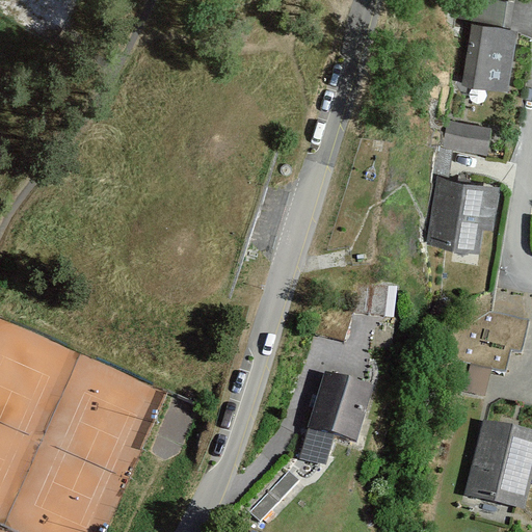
[(496,0),(475,0),(472,26),(508,31),(512,2),(496,0)]
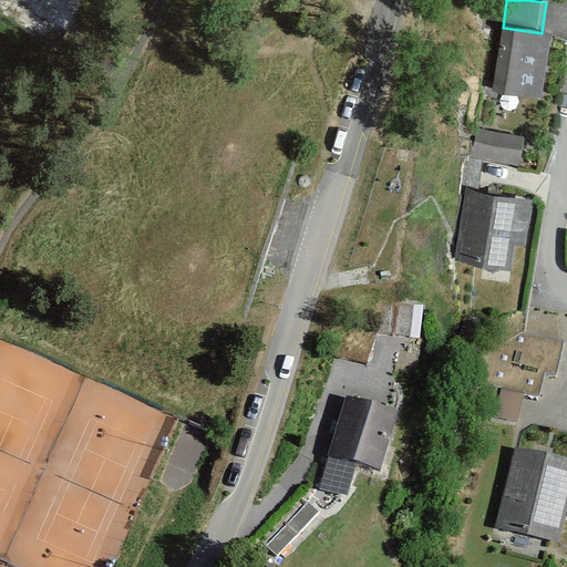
[(542,92),(549,34),(542,33),(503,28),(495,85),(542,92)]
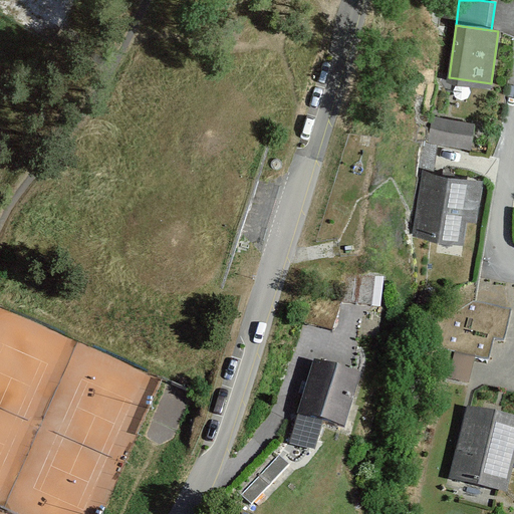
[(473,120),(432,116),(429,142),(470,147),(473,120)]
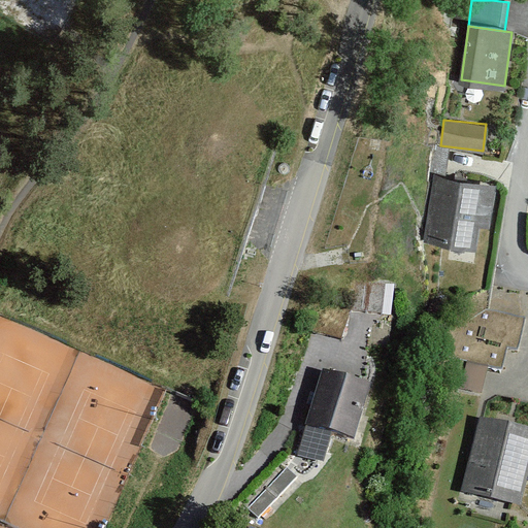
[(474,245),(484,183),(434,176),(426,239),(474,245)]
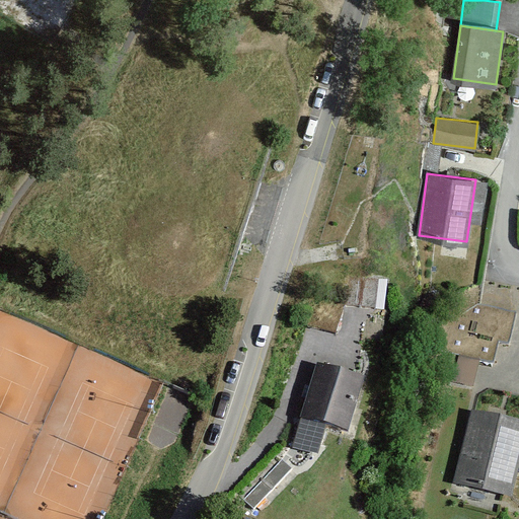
[(378,279),(348,278),(347,307),(377,308),(378,279)]
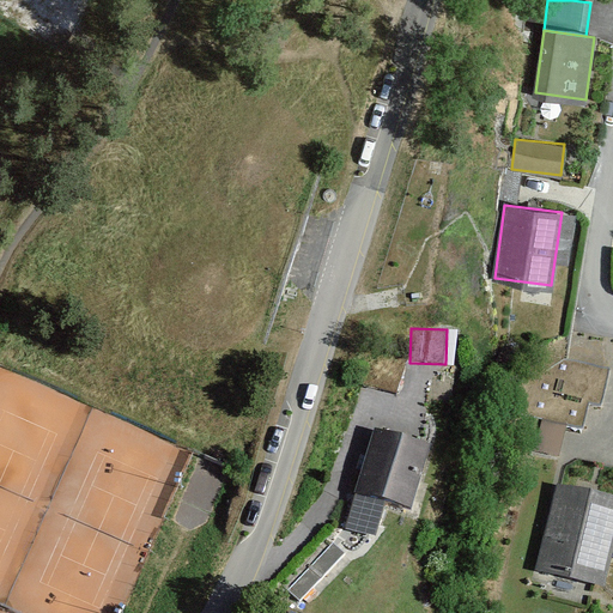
[(601,406),(610,371),(564,362),(530,380),(522,413),(582,428),(588,402),(601,406)]
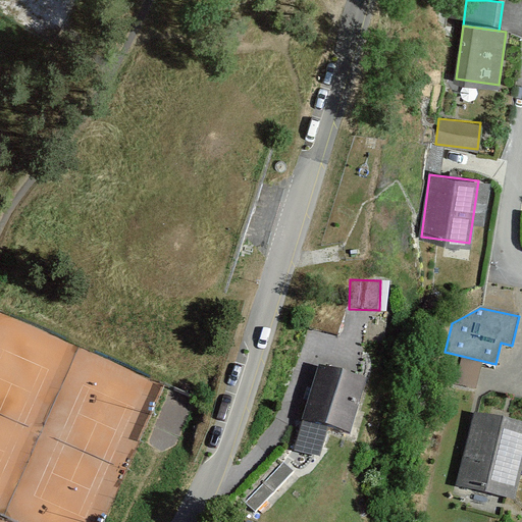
[(320,367),(303,419),(350,433),(366,382),(320,367)]
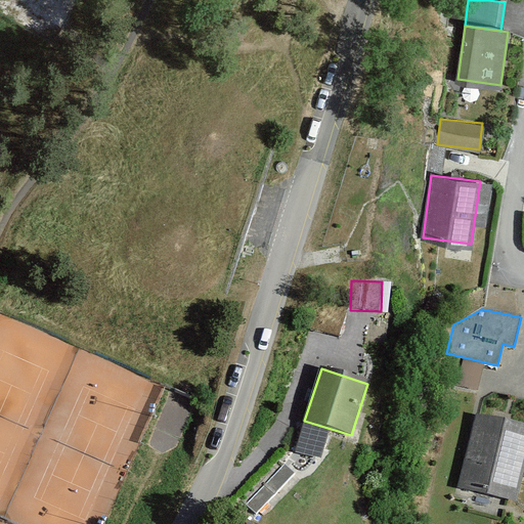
[(514,500),(523,462),(523,429),(477,417),(459,486),(514,500)]
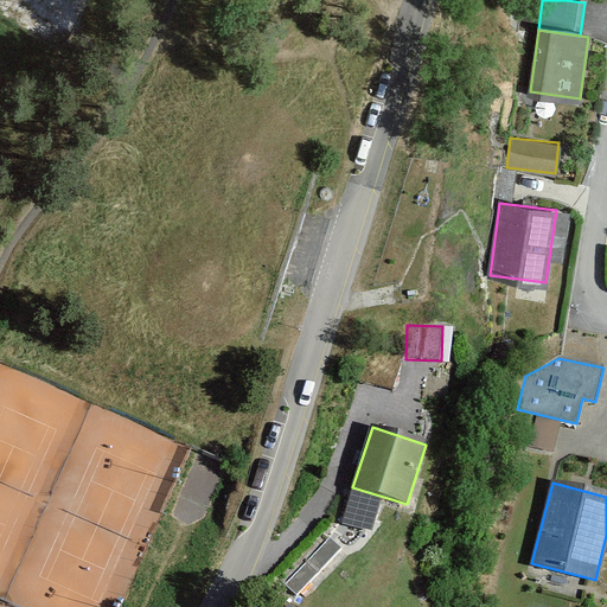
[(330,540),(288,583),(298,593),(340,549),(330,540)]
